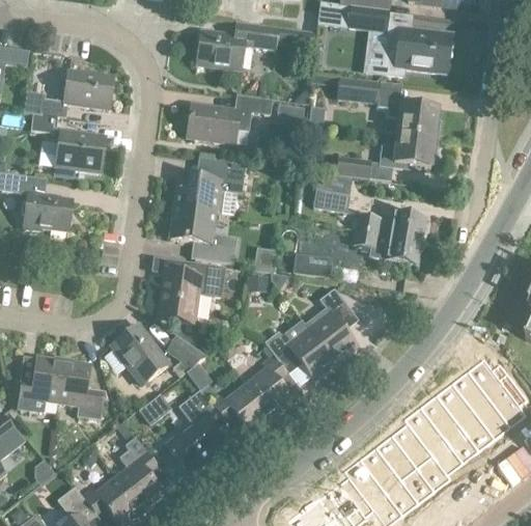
[(319,0),(316,24),(347,27),(350,7),(338,5),(339,2),(319,0)]
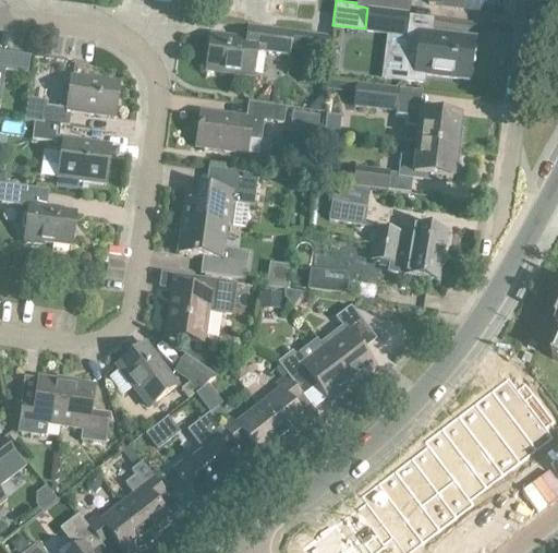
[(367,8),(409,13),(410,0),(355,0),(355,5),(367,8)]
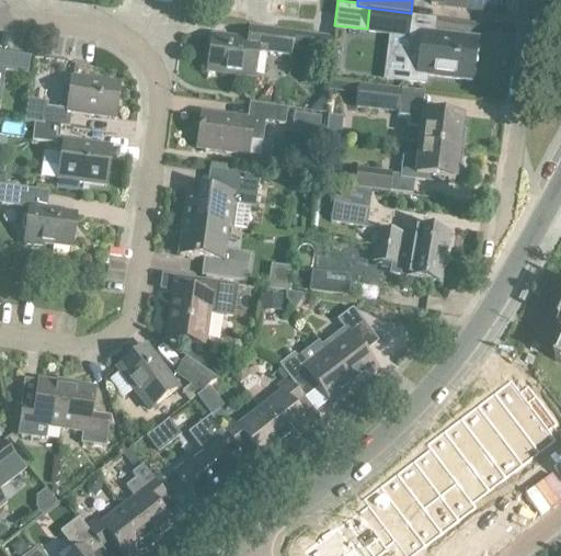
[(431,0),(495,9),(496,0),(431,0)]
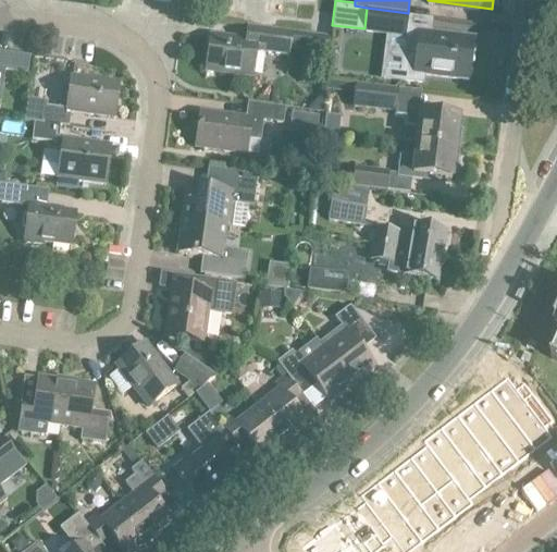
[(367,8),(364,28),(390,33),(405,34),(406,27),(408,13),(367,8)]
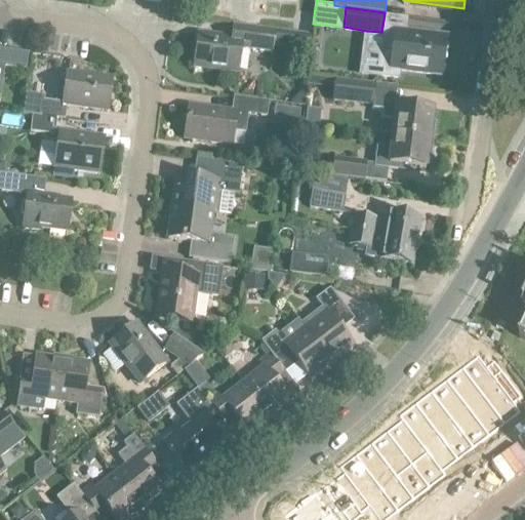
[(233,21),(231,34),(197,30),(193,63),(236,68),(239,45),(273,49),(276,27),(233,21)]
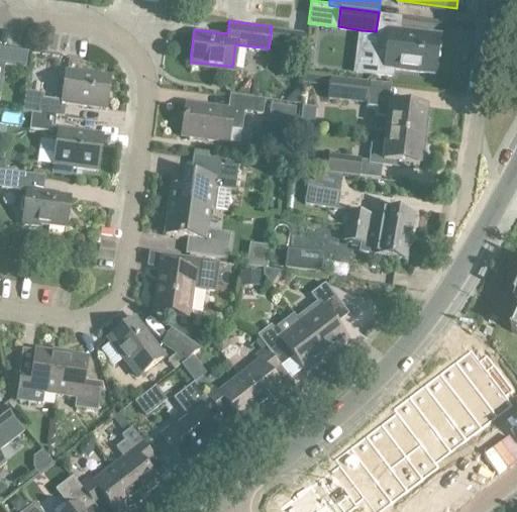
[(376,31),(371,71),(392,74),(393,66),(435,71),(439,33),(400,28),(388,27),(377,25),(376,31)]
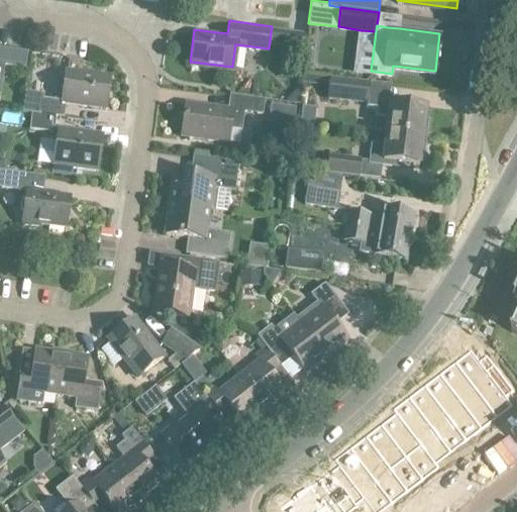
[(0,44),(0,61),(25,65),(27,48),(0,44)]
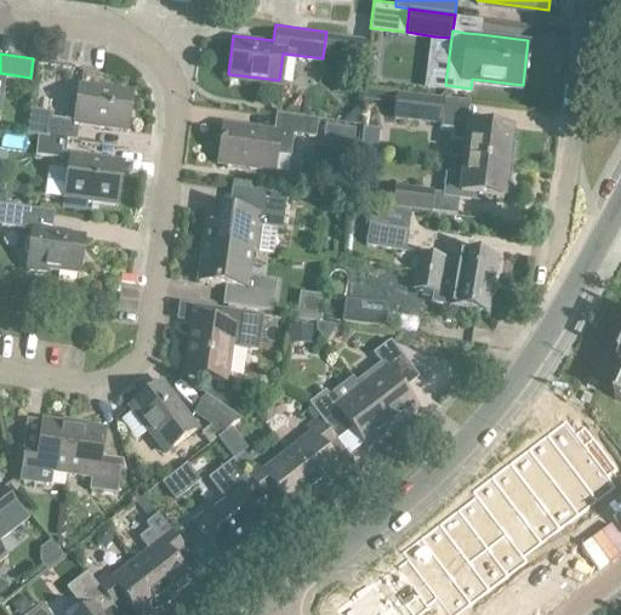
[(72,73),(70,58),(44,60),(45,75),(72,73)]
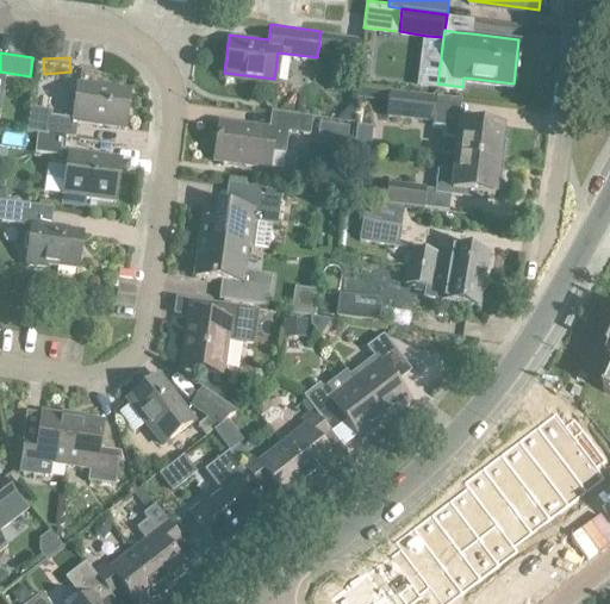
[(49,112),(47,131),(66,134),(75,135),(78,118),(124,124),(129,87),(78,80),(73,116),(49,112)]
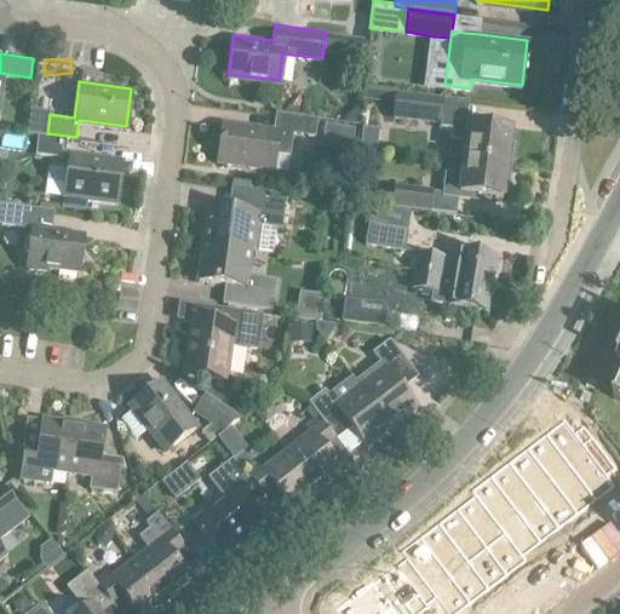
[(395,99),(396,90),(363,86),(363,96),(395,99)]
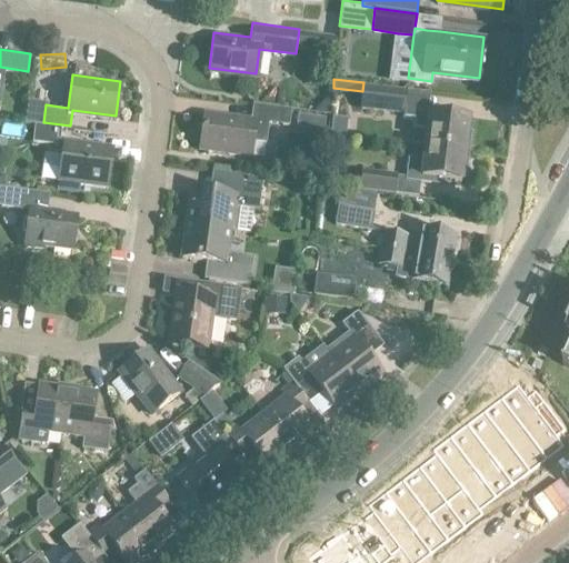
[(406,111),(408,86),(363,81),(363,82),(362,91),(360,107),(406,111)]
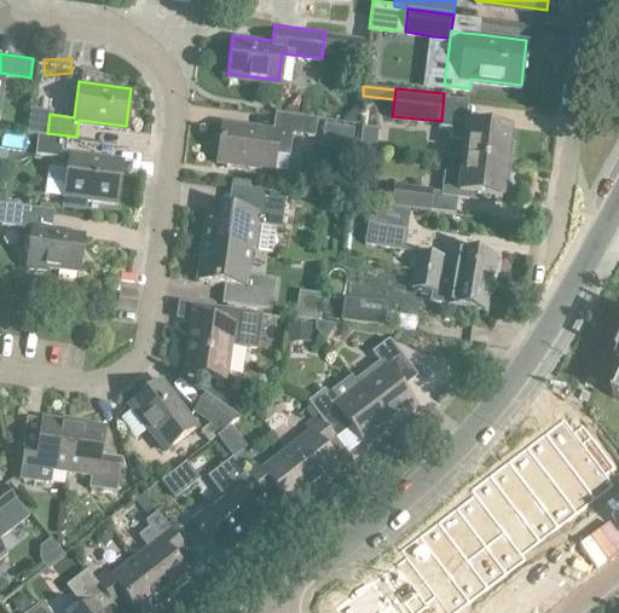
[(275,110),(273,126),(221,120),(217,158),(285,168),(290,129),(314,133),(317,115),(275,110)]
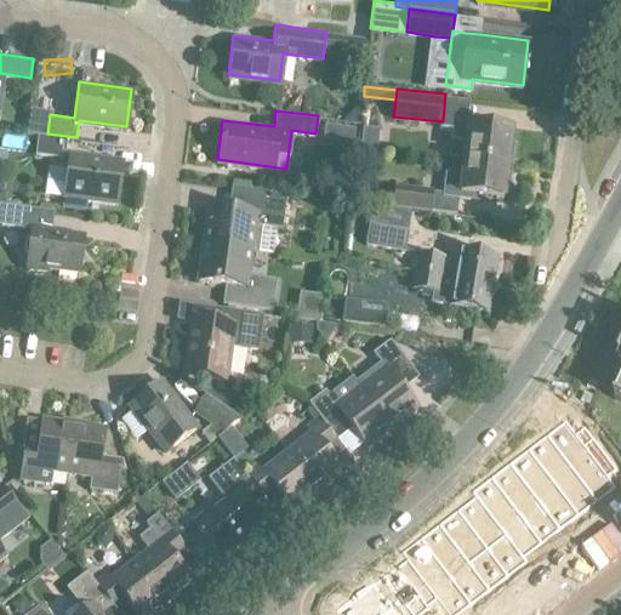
[(453,126),(450,140),(467,141),(465,155),(513,161),(516,140),(511,140),(513,127),(490,124),(490,119),(454,114),(453,126)]
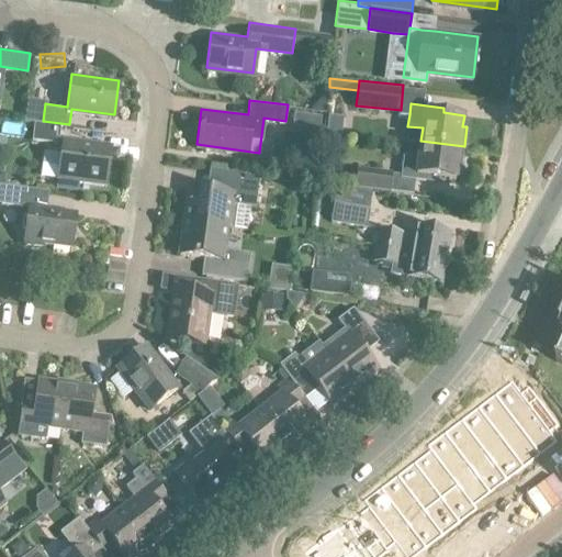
[(307,112),(306,125),(319,126),(322,113),(307,112)]
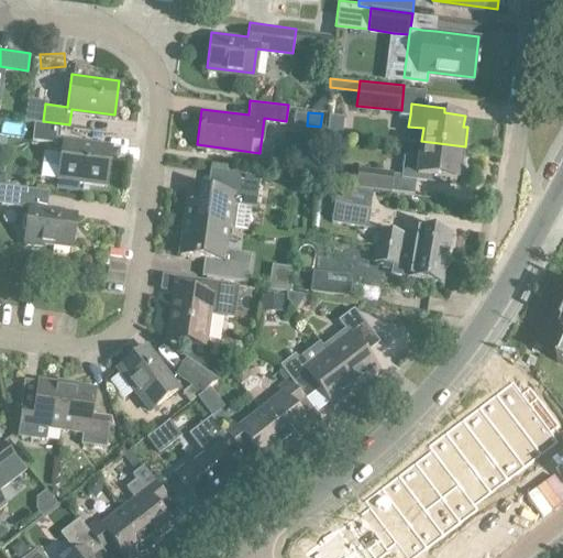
[(61,123),(43,121),(34,120),(32,138),(58,141),(61,123)]
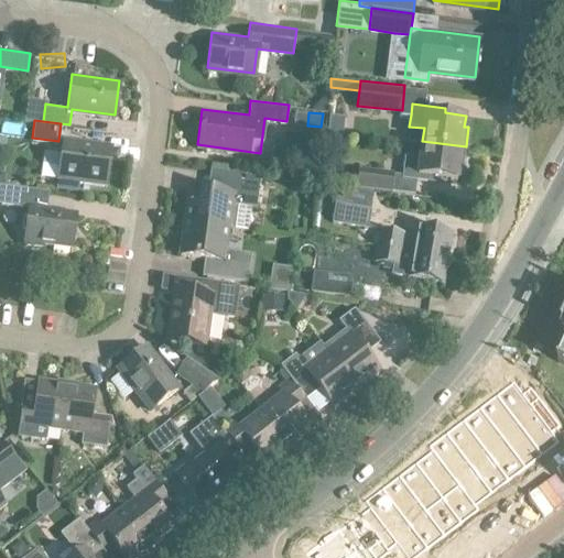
[(106,183),(111,143),(63,137),(57,176),(106,183)]
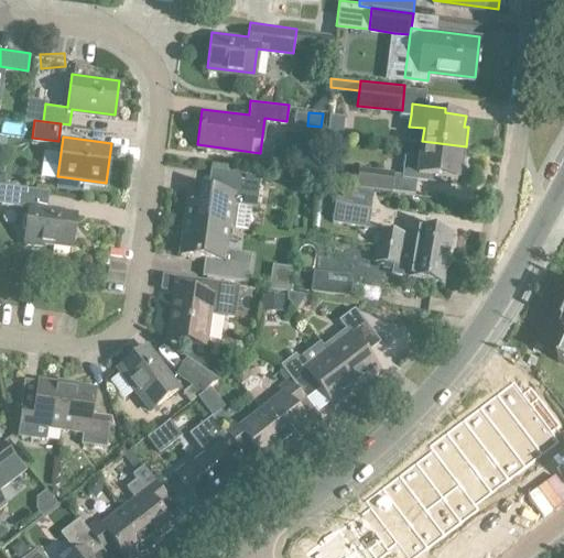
[(404,154),(402,175),(438,179),(440,174),(458,176),(459,165),(464,166),(466,146),(422,141),(421,156),(404,154)]
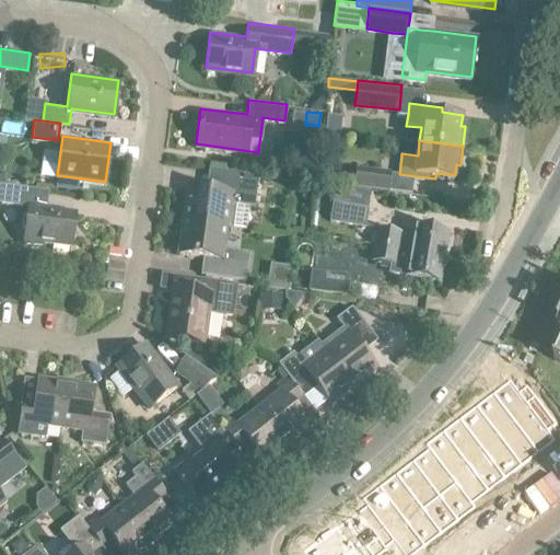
[(357,164),(353,184),(365,186),(388,189),(392,169),(357,164)]
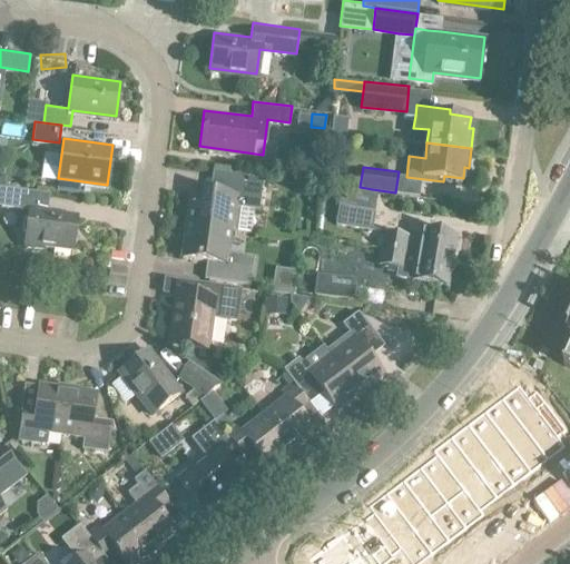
[(190,186),(186,220),(229,226),(238,227),(242,205),(254,207),(256,207),(258,207),(263,175),(223,169),(219,190),(209,189),(190,186)]
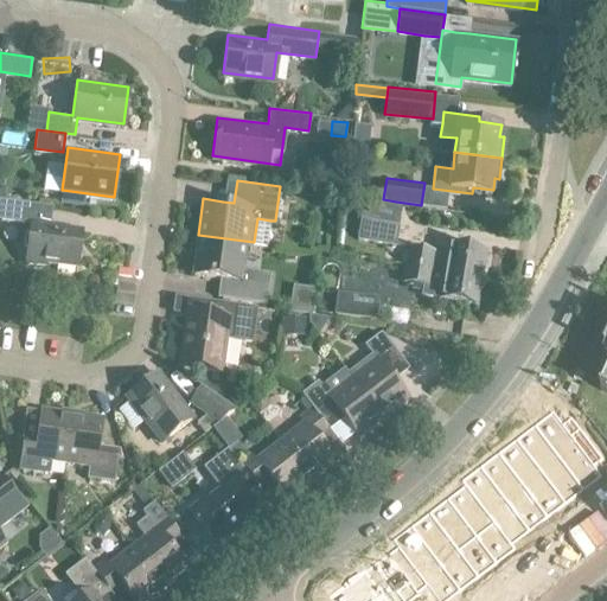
[(0,196),(0,217),(31,222),(32,218),(34,200),(0,196)]
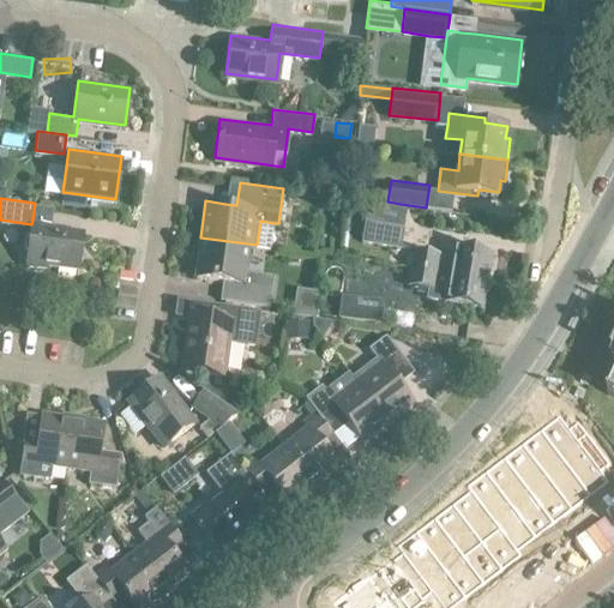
[(48,203),(47,214),(71,217),(72,205),(48,203)]
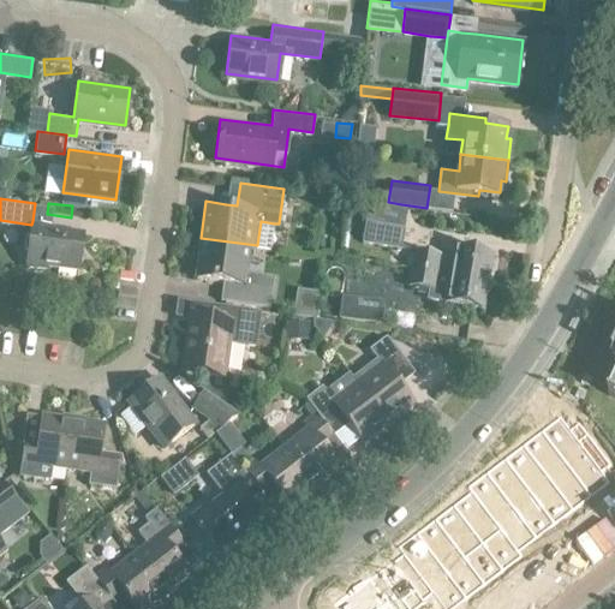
[(401,246),(405,226),(365,219),(362,240),(401,246)]
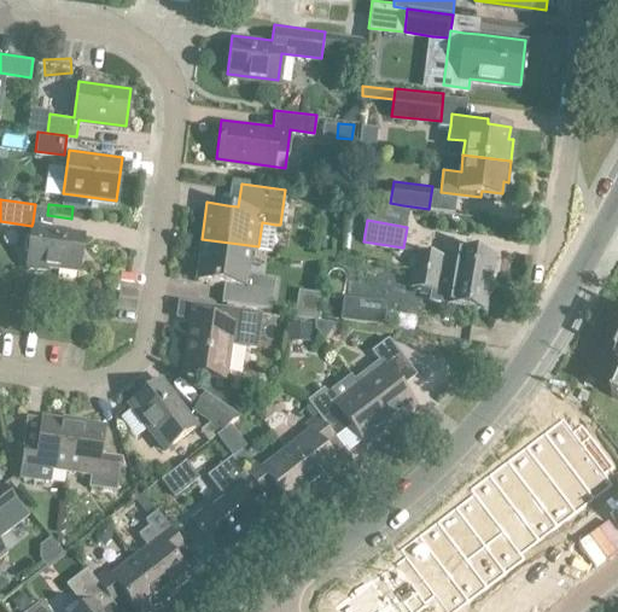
[(52,225),(33,222),(31,226),(27,263),(46,266),(47,263),(79,268),(83,231),(52,227),(52,225)]
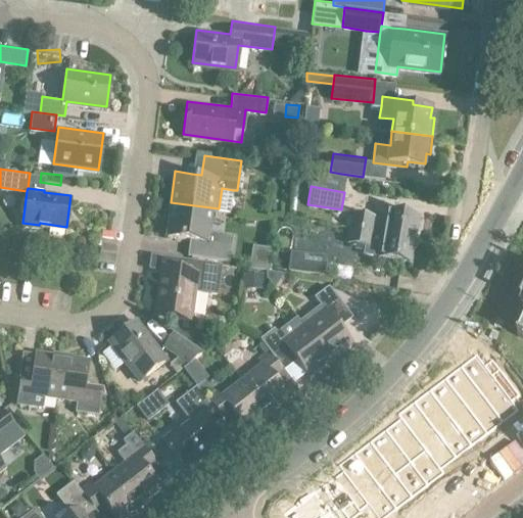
[(210,207),(171,202),(167,233),(190,236),(187,253),(229,259),(233,233),(207,230),(210,207)]
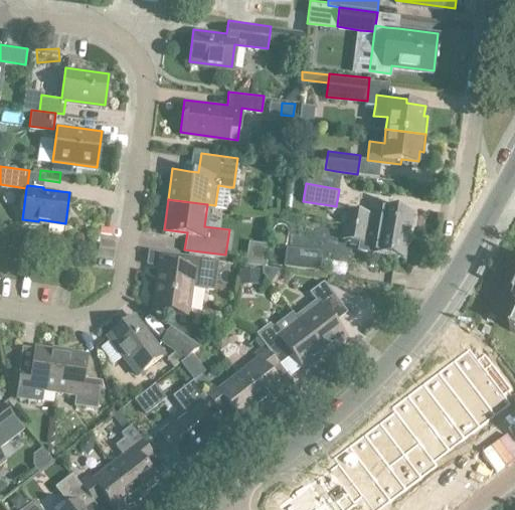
[(347,206),(344,221),(407,232),(411,210),(380,205),(379,213),(369,212),(369,210),(347,206)]
